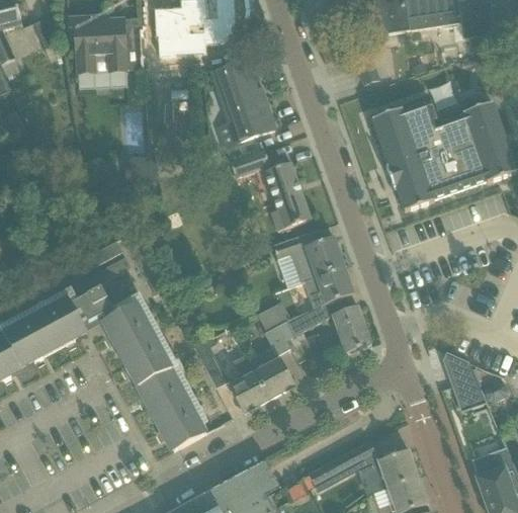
[(0,59),(2,63),(7,76),(19,71),(14,57),(2,29),(22,23),(15,0),(0,0),(0,59)]
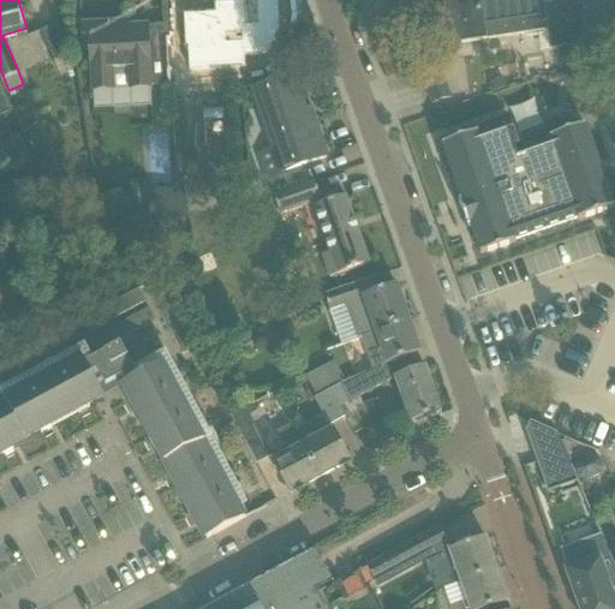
[(214,7),(183,10),(184,43),(186,43),(187,66),(245,64),(245,52),(279,51),(278,39),(280,39),(279,0),(214,0),(214,7)]
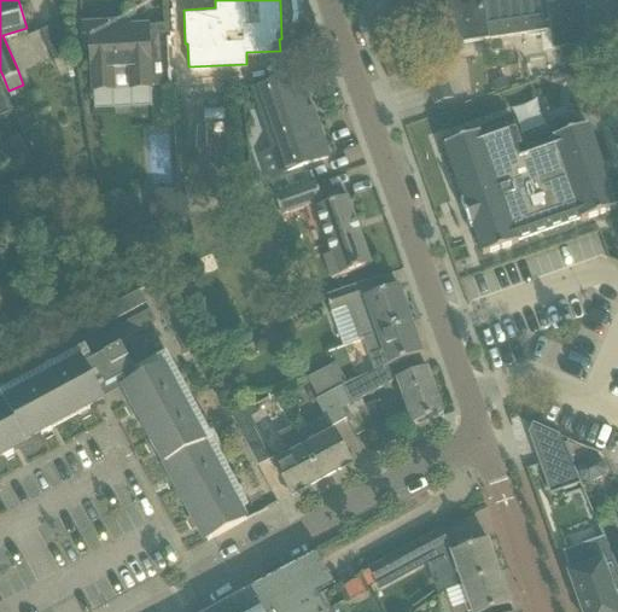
[(551,27),(553,46),(590,41),(586,5),(592,5),(590,0),(444,0),(452,41),(551,27)]
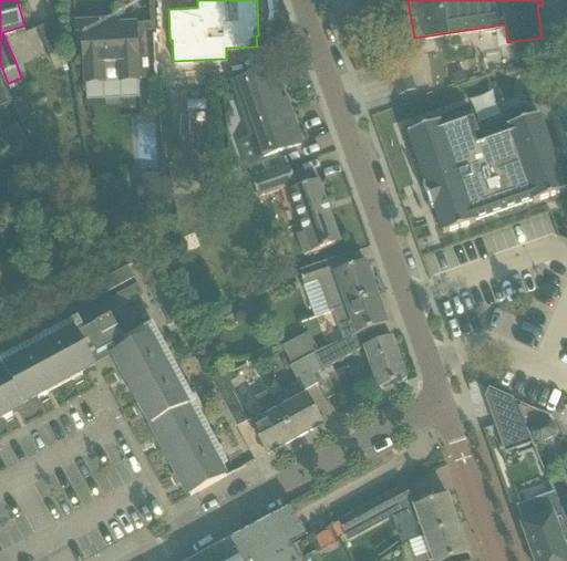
[(109,17),(76,19),(78,34),(83,34),(85,66),(85,81),(106,80),(106,79),(120,78),(120,80),(141,79),(140,74),(156,73),(154,30),(153,31),(153,37),(136,38),(135,20),(109,21),(109,17)]
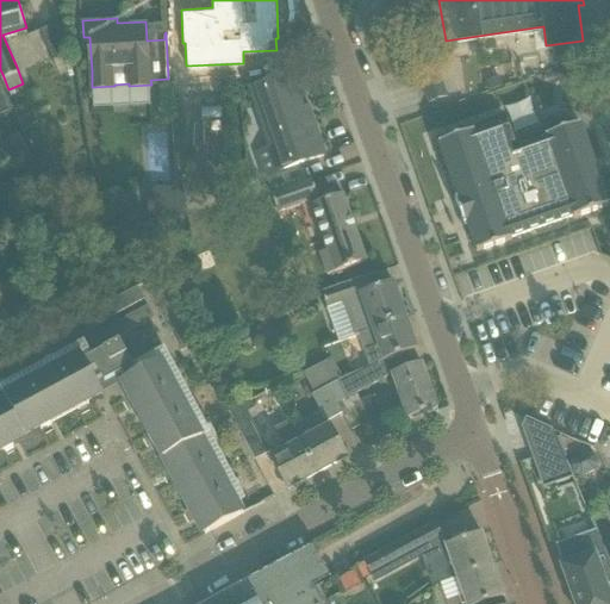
[(41,26),(53,56),(69,49),(56,19),(41,26)]
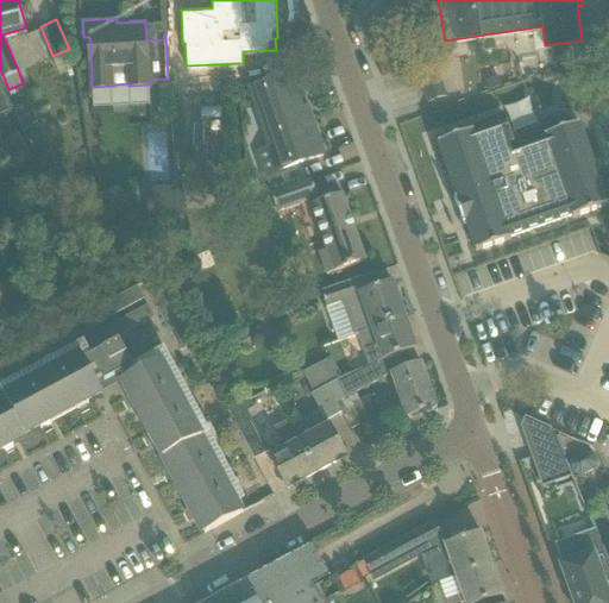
[(259,150),(267,170),(324,150),(309,111),(303,113),(289,70),(267,79),(261,81),(252,85),(274,144),(259,150)]
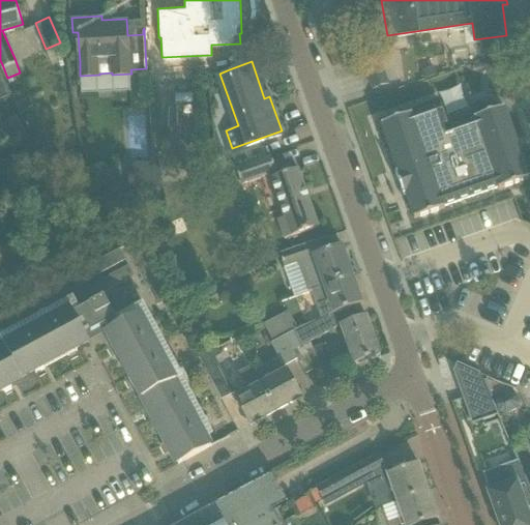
[(434,63),(422,66),(424,75),(436,70),(434,63)]
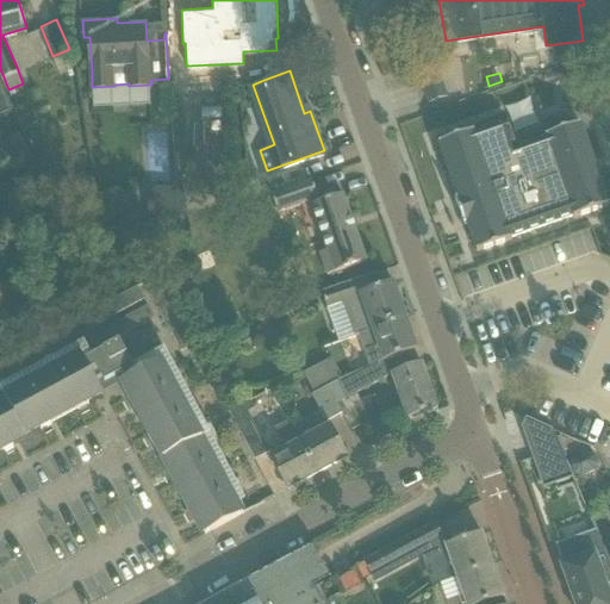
[(0,111),(13,106),(0,74),(0,111)]
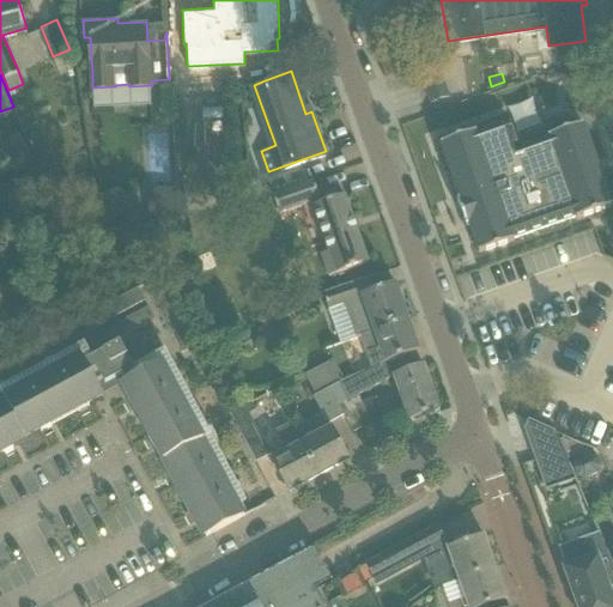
[(477,129),(475,127),(441,139),(460,195),(457,195),(466,222),(468,220),(479,249),(514,236),(513,234),(575,212),(576,214),(612,202),(583,121),(547,133),(548,135),(519,145),(509,119),(477,129)]
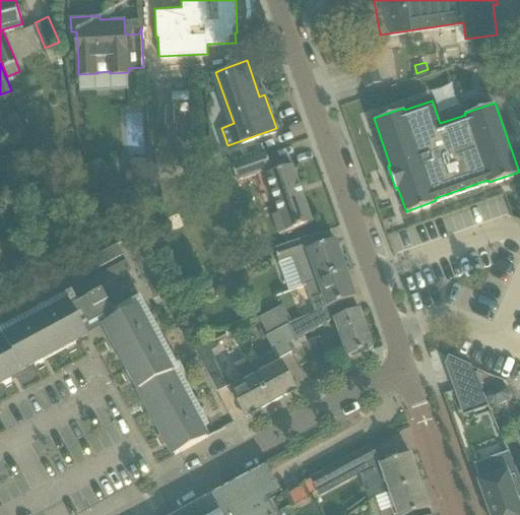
[(15,114),(1,120),(9,137),(22,131),(15,114)]
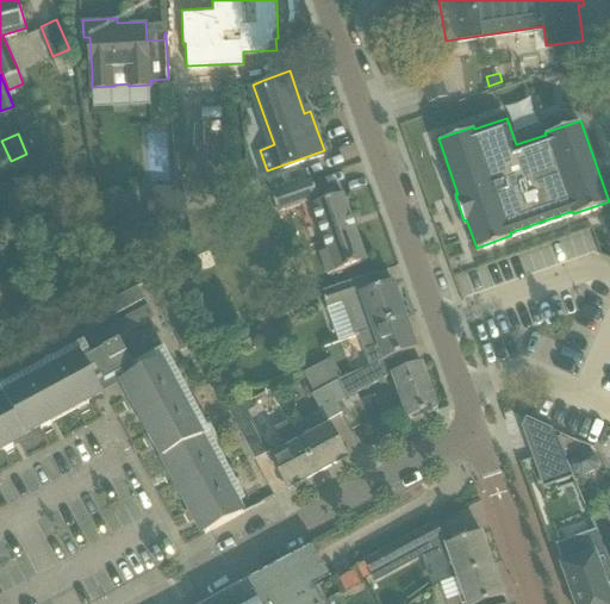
[(53,167),(50,172),(51,176),(56,181),(63,181),(67,176),(68,172),(66,167),(58,164),(53,167)]
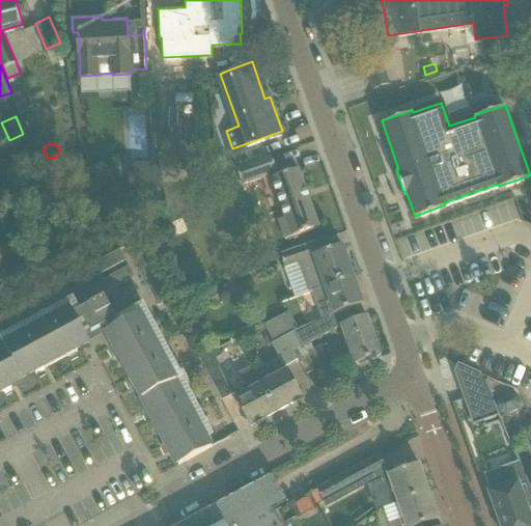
[(238,165),(243,181),(278,168),(273,154),(238,165)]
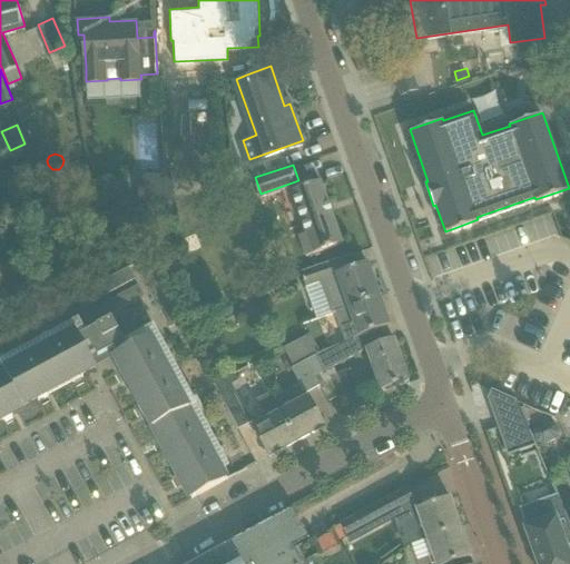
[(172,200),(169,172),(136,172),(139,203),(172,200)]
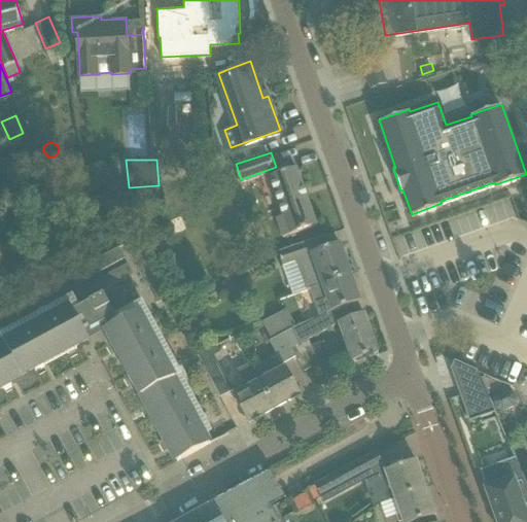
[(277,215),(284,234),(317,221),(295,165),(269,174),(283,213),(277,215)]
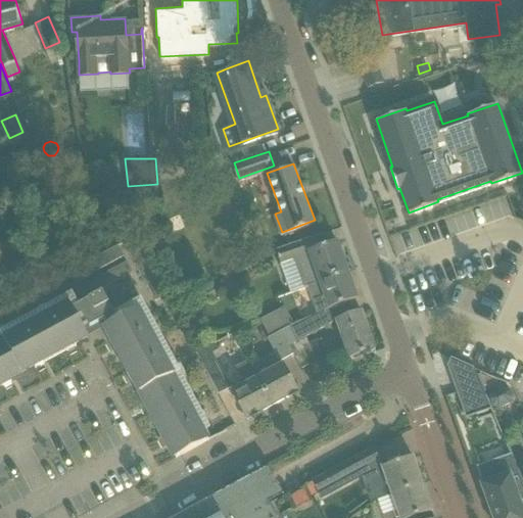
[(294,256),(304,284),(307,283),(347,269),(336,238),(327,241),(323,230),(277,247),(281,261),(294,256)]
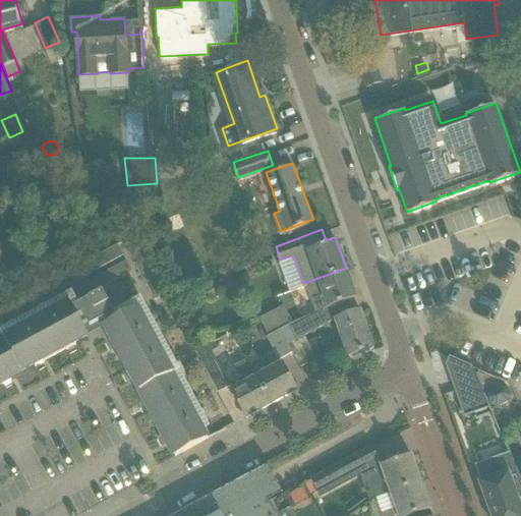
[(123,239),(155,297),(166,291),(134,233),(123,239)]
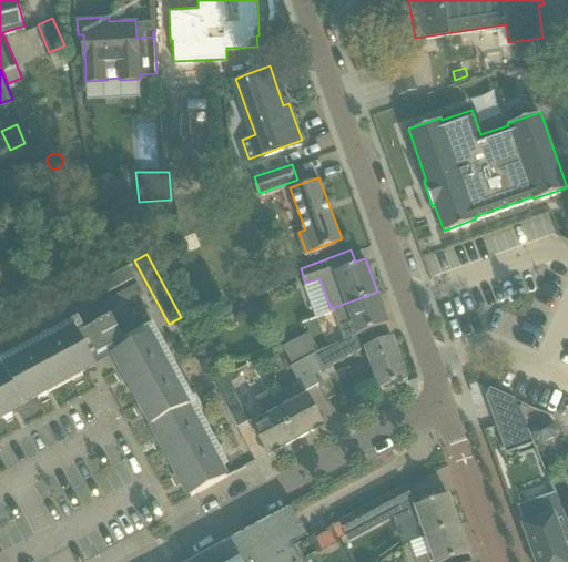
[(73,293),(80,304),(134,275),(129,263),(73,293)]
